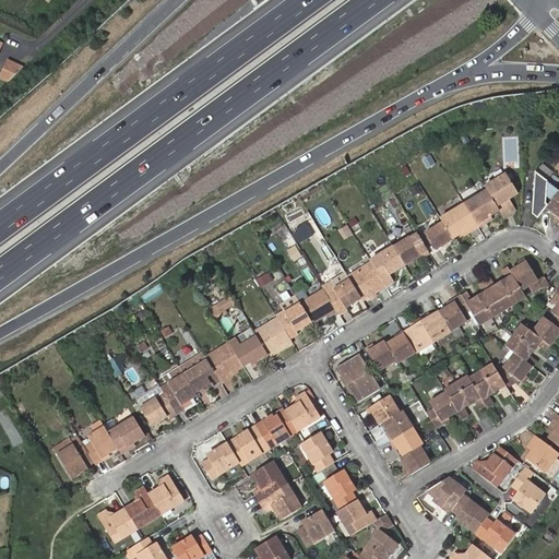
[(9,81),(23,68),(8,61),(1,76),(9,81)]
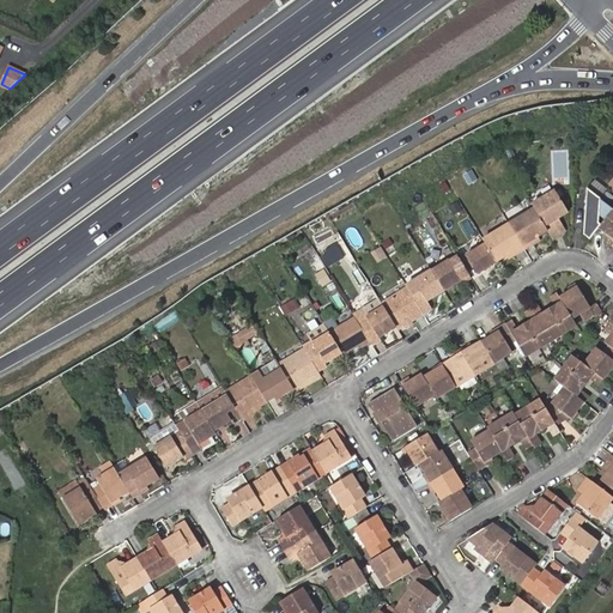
[(587,226),(596,234),(601,226),(612,211),(612,205),(590,188),(587,226)]
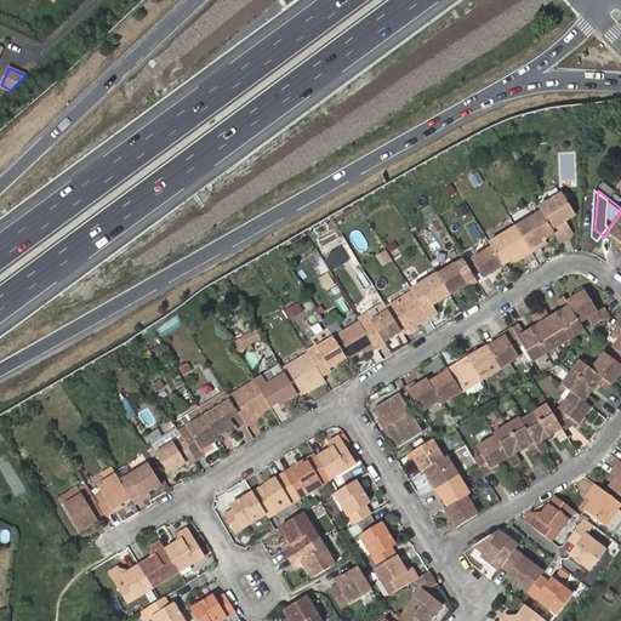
[(557,233),(560,239),(570,233),(563,221),(567,218),(576,212),(563,192),(540,206),(545,212),(557,233)]
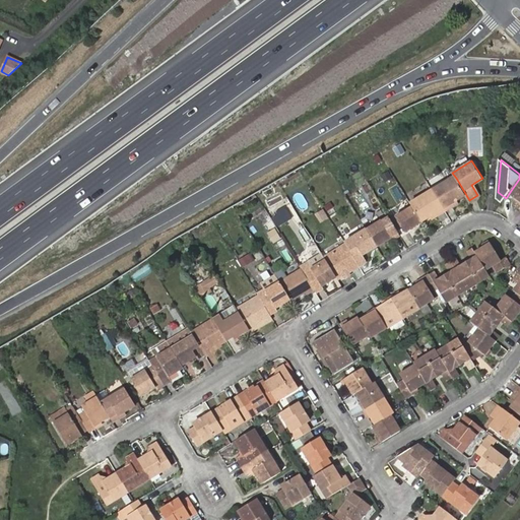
[(456,178),(435,191),(445,208),(457,200),(466,195),(456,178)]
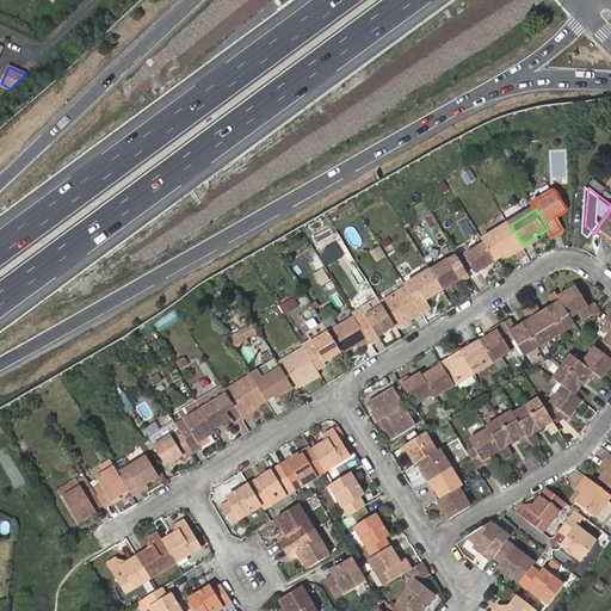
[(610,210),(599,226),(609,233),(605,239),(610,242),(610,210)]
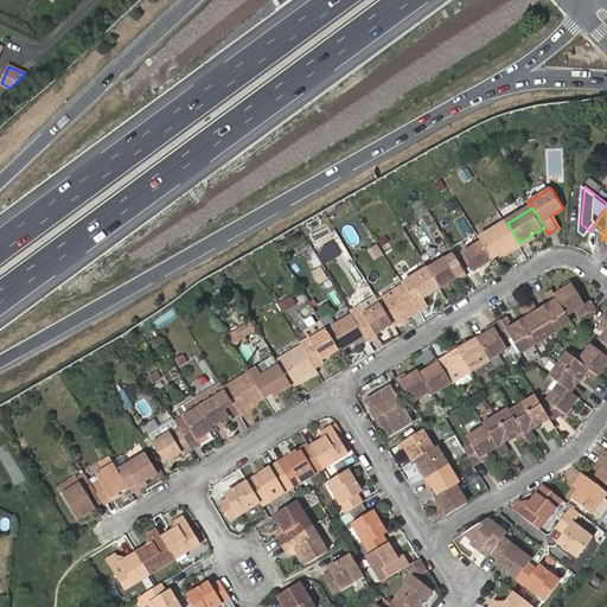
[(561,225),(554,213),(550,216),(557,228),(561,225)]
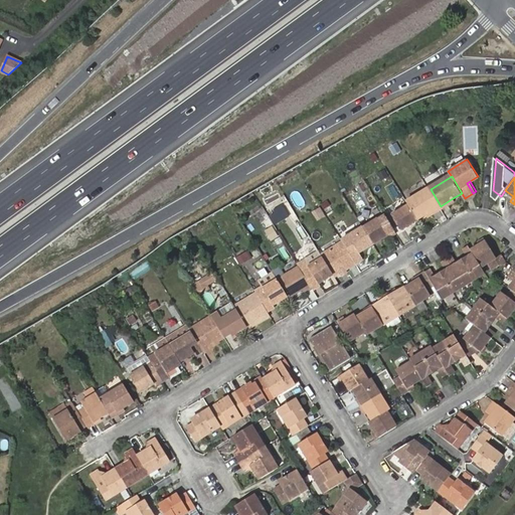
[(410,205),(418,219),(426,214),(441,206),(431,189),(408,203),(410,205)]
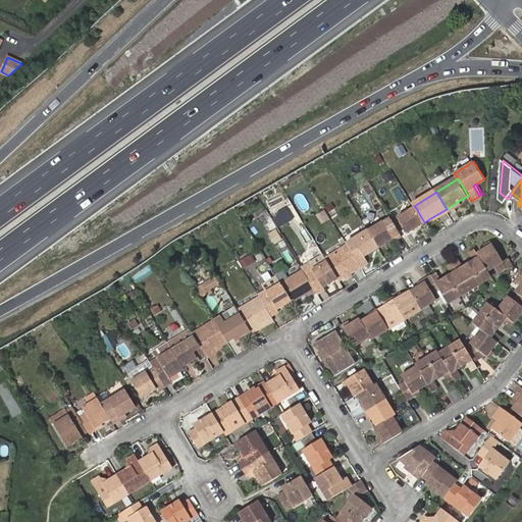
[(508,199),(500,193),(500,199),(505,203),(508,199)]
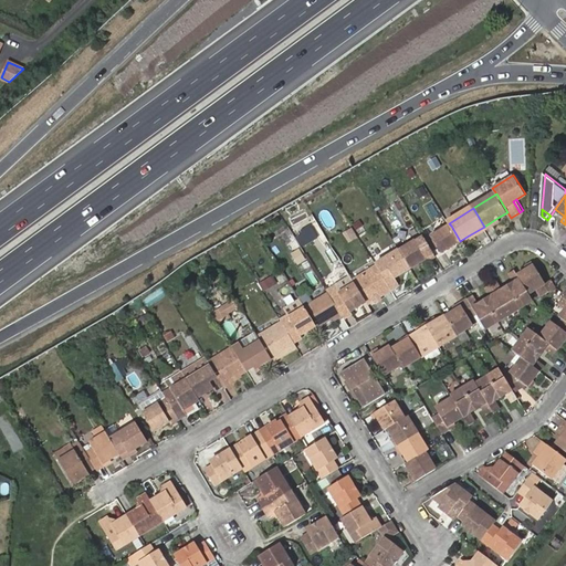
[(484,227),(485,229),(500,221),(498,218),(484,227)]
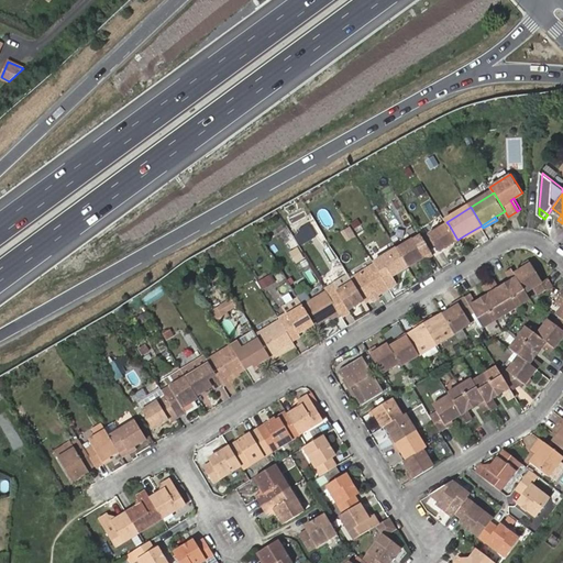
[(440,251),(457,240),(449,224),(424,239),(431,247),(437,244),(440,251)]
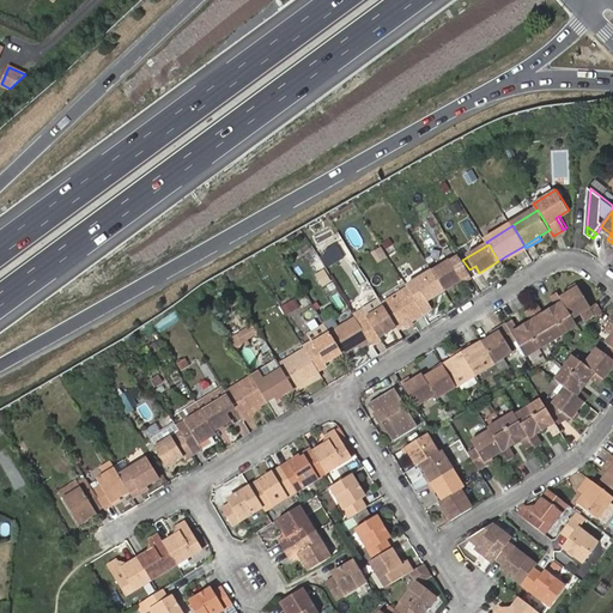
[(510,259),(526,248),(525,246),(508,255),(510,259)]
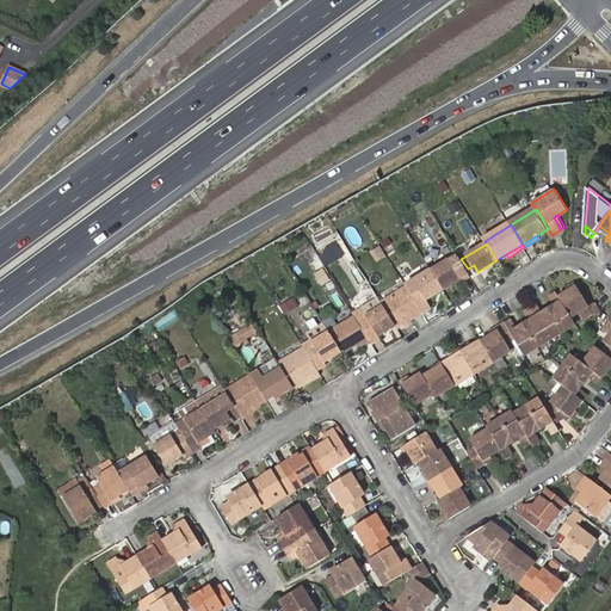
[(334,247),(325,251),(328,261),(339,258),(334,247)]
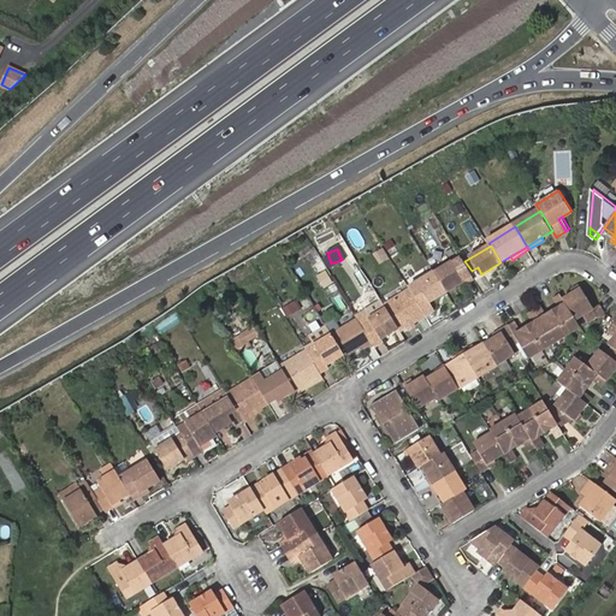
[(437,271),(449,291),(467,279),(468,282),(475,278),(472,271),(465,261),(462,256),(437,271)]
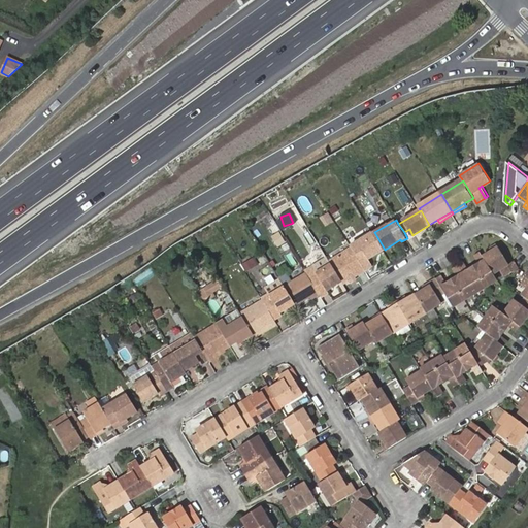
[(276,246),(285,243),(282,231),(272,233),(276,246)]
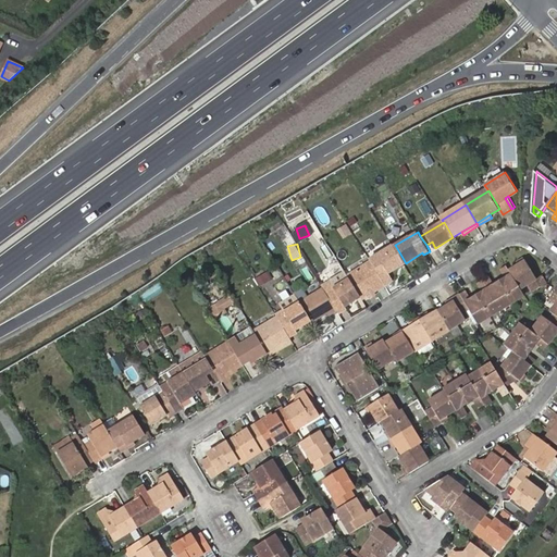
[(372,260),(386,283),(396,277),(392,271),(406,263),(395,245),(371,259),(372,260)]
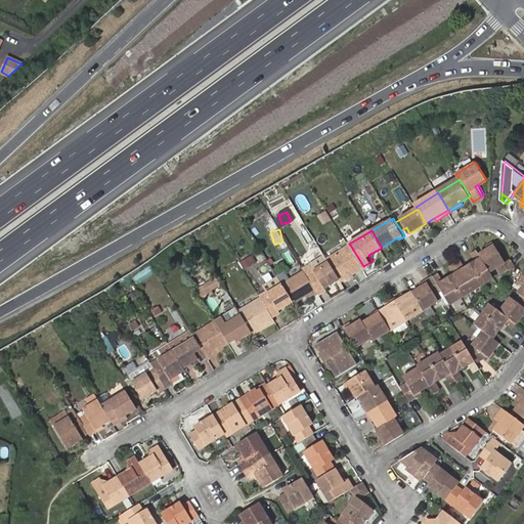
[(341,277),(342,279),(348,275),(354,272),(363,266),(350,245),(328,258),(331,262),(341,277)]
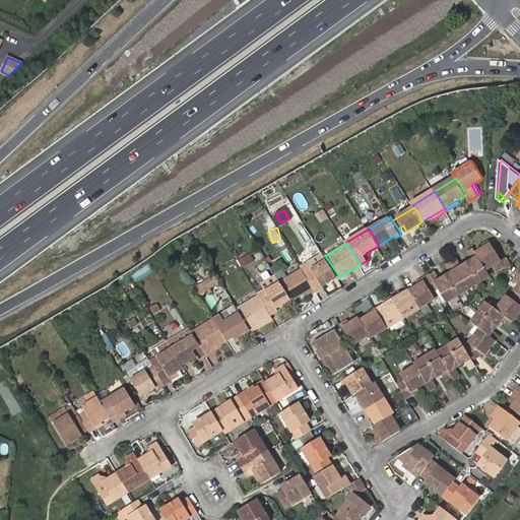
[(474,252),(476,256),(485,269),(492,265),(495,270),(506,263),(503,258),(499,260),(489,244),(482,247),(474,252)]
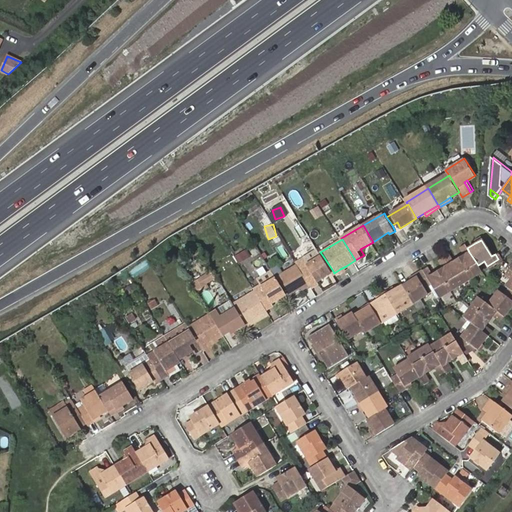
[(235,256),(241,264),(252,256),(247,248),(235,256)]
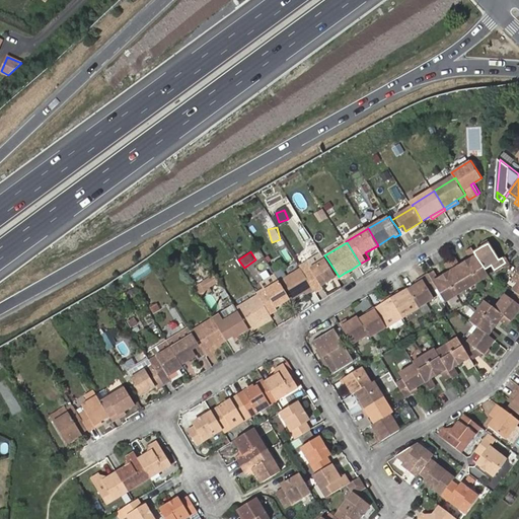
[(454,268),(466,286),(488,274),(485,269),(475,255),(454,268)]
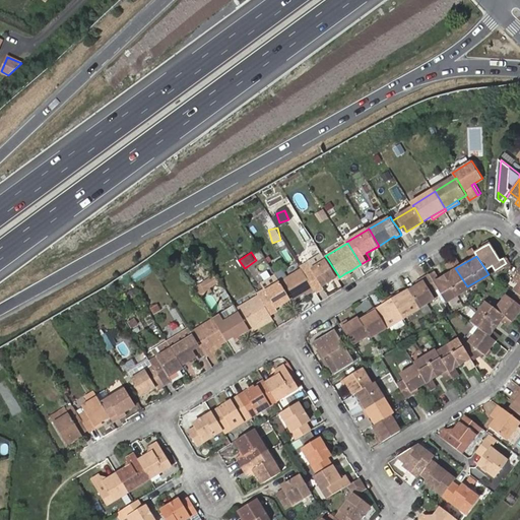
[(316,288),(317,291),(325,286),(324,284),(338,275),(328,260),(314,268),(306,273),(316,288)]
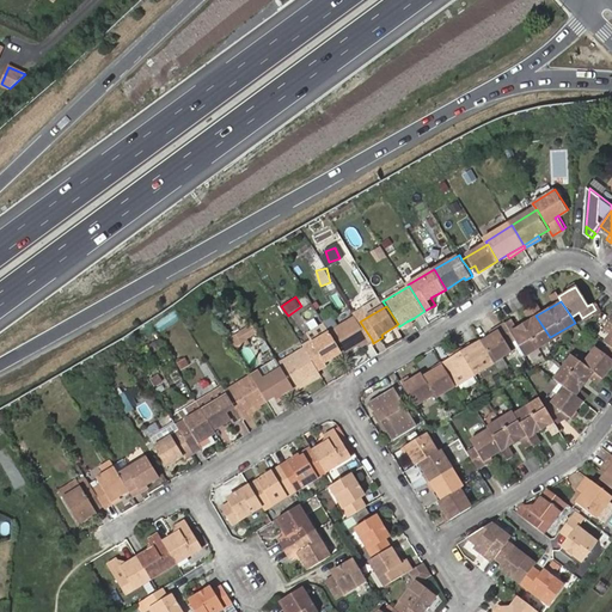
[(356,314),(357,316),(360,322),(369,316),(365,308),(356,314)]
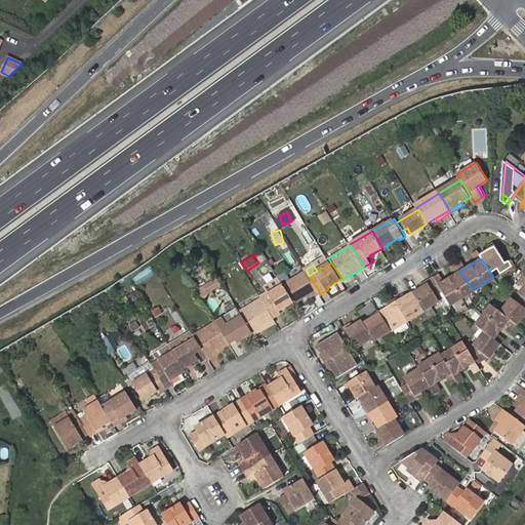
[(437,281),(442,289),(450,303),(472,289),(459,271),(457,268),(454,270),(442,278),(437,281)]
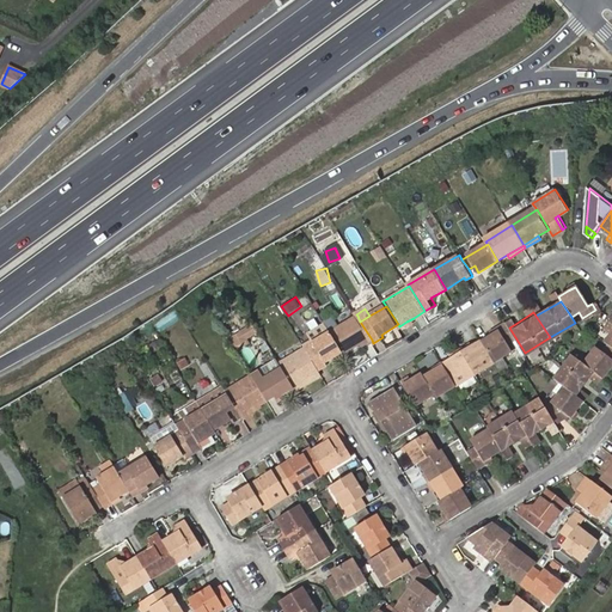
[(343,352),(344,353),(362,342),(363,346),(372,340),(360,322),(357,316),(338,328),(331,331),(331,332),(343,352)]
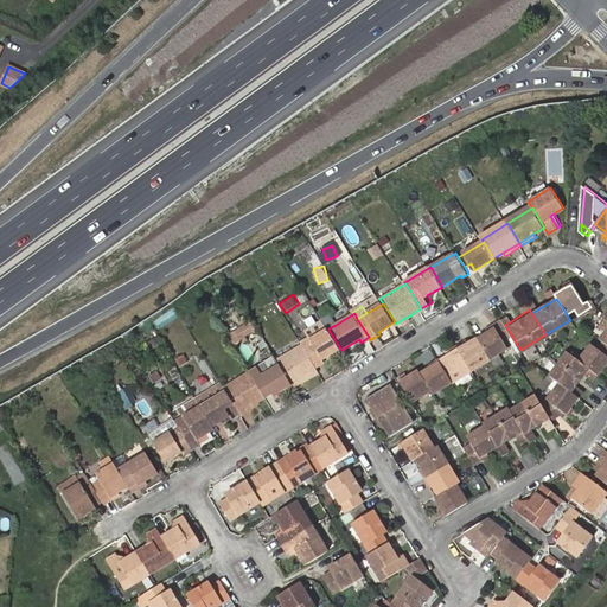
[(323,319),(328,328),(336,325),(330,314),(323,319)]
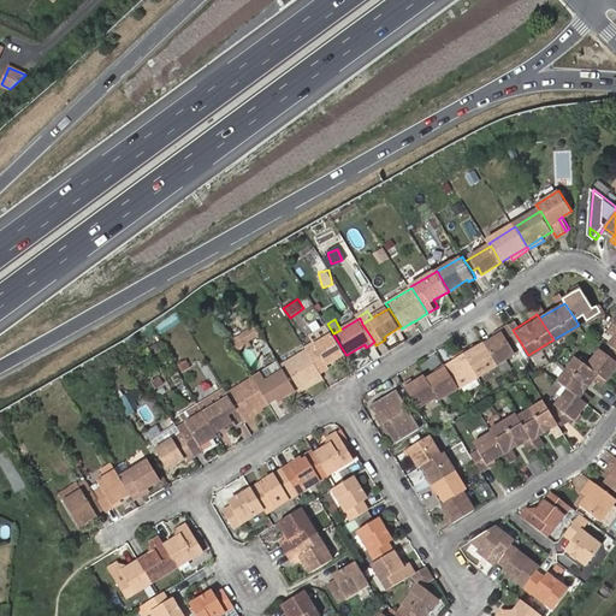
[(497,333),(485,341),(497,361),(516,349),(513,343),(519,339),(513,330),(510,326),(508,321),(501,326),(503,330),(497,333)]
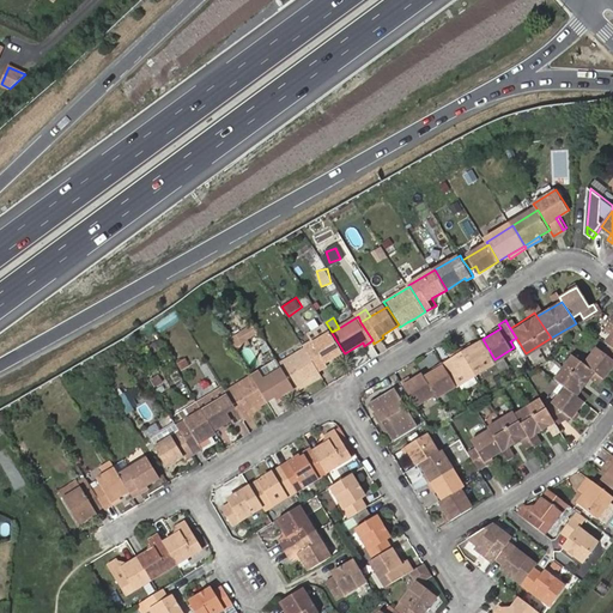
[(237,351),(261,334),(254,322),(230,339),(237,351)]
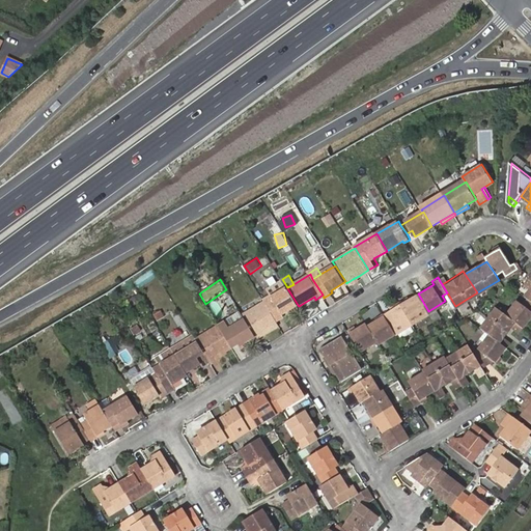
[(287,288),(266,302),(277,320),(286,314),(285,313),(298,305),(287,288)]
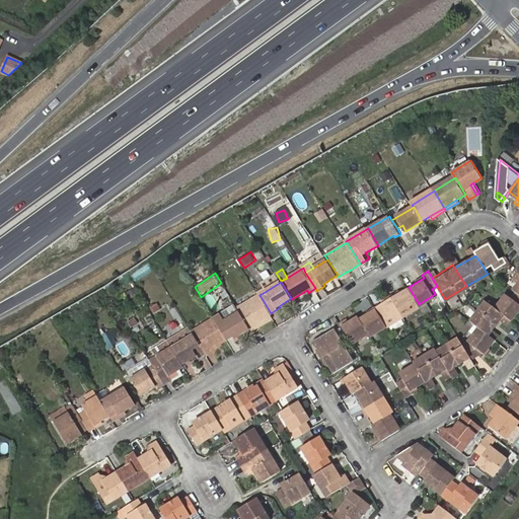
[(419,304),(409,287),(399,292),(392,296),(404,317),(421,307),(419,304)]
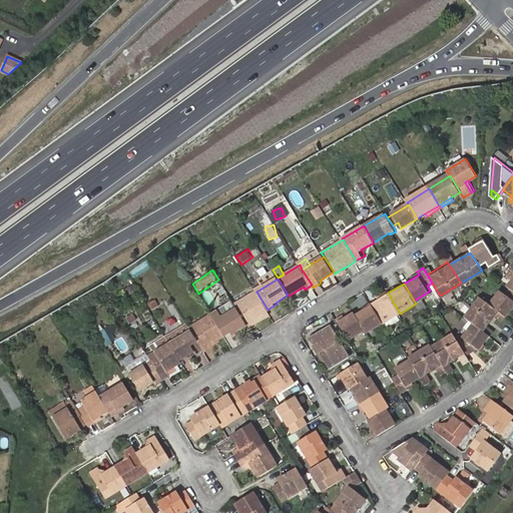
[(378,296),(379,299),(388,293),(386,291),(378,296)]
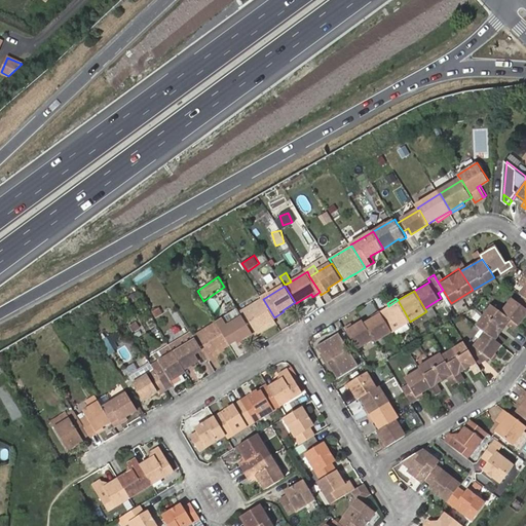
[(525,299),(524,298),(519,303),(515,300),(503,314),(512,321),(515,323),(519,327),(525,316),(525,299)]
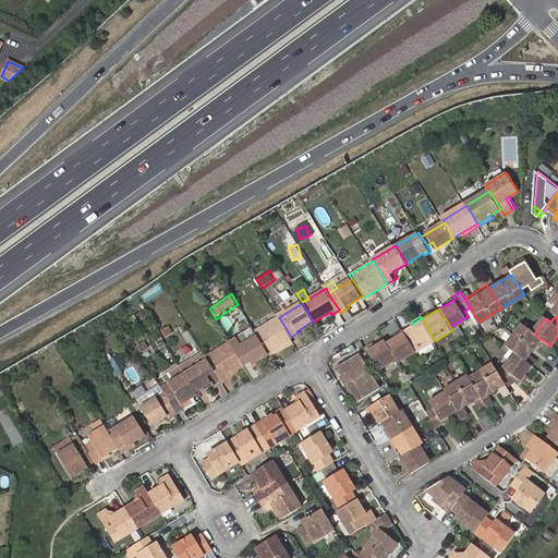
[(269,352),(270,354),(293,340),(291,337),(279,317),(256,331),(258,335),(269,352)]
